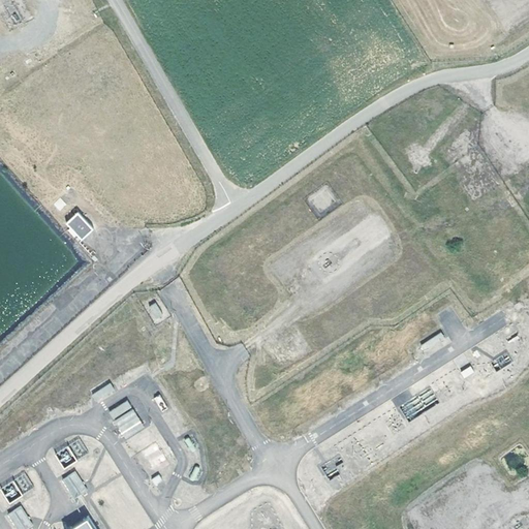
[(94,229),(78,213),(66,223),(82,241),(94,229)]
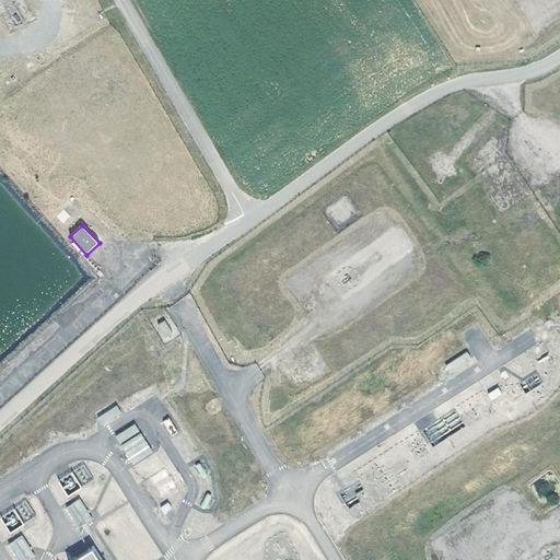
[(173,334),(165,321),(158,325),(166,338),(173,334)]
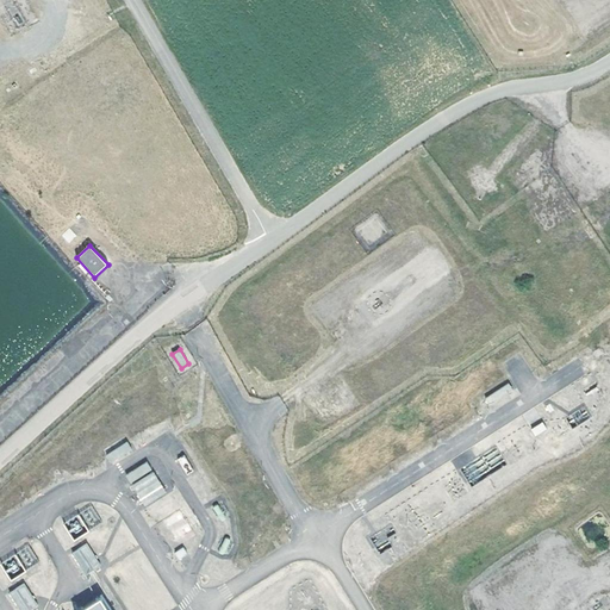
[(484,398),(492,411),(517,396),(509,383),(484,398)]
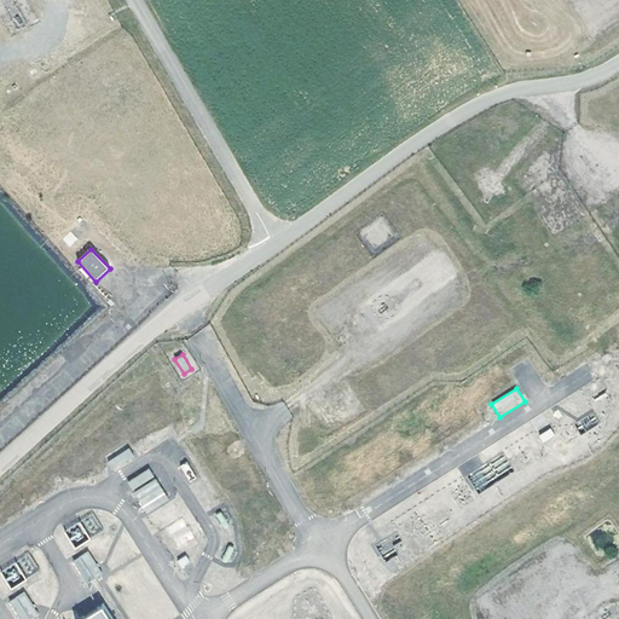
[(584,431),(599,422),(593,414),(579,421),(584,431)]
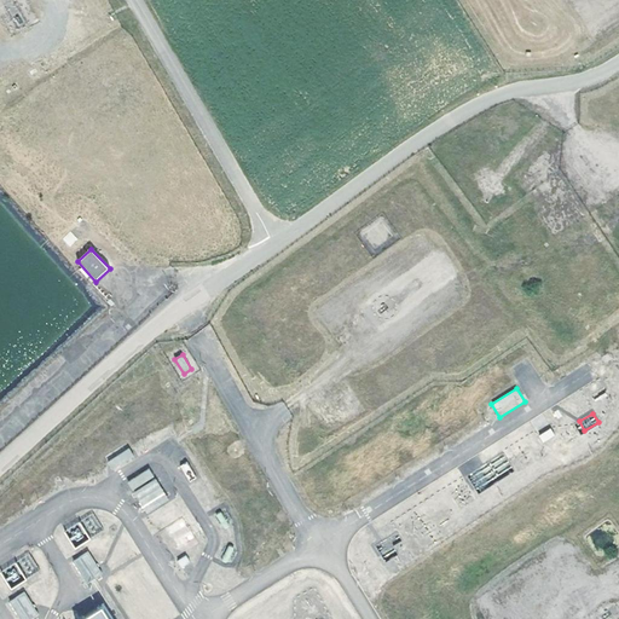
[(543,443),(555,435),(550,428),(538,435),(543,443)]
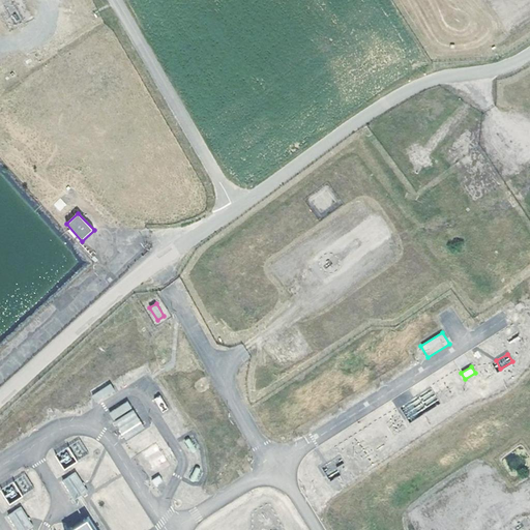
[(111,383),(91,394),(96,404),(116,392),(111,383)]
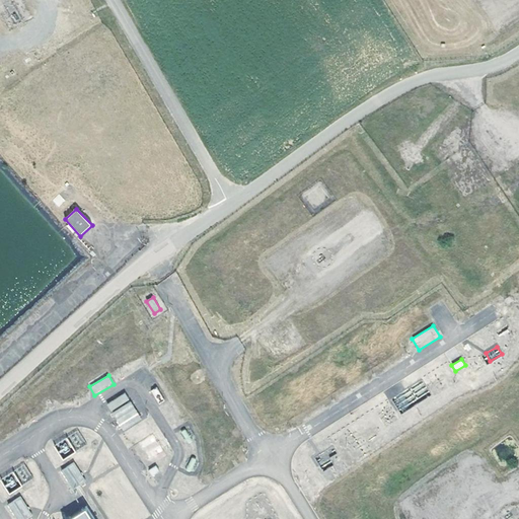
[(158,387),(151,390),(157,403),(163,400),(158,387)]
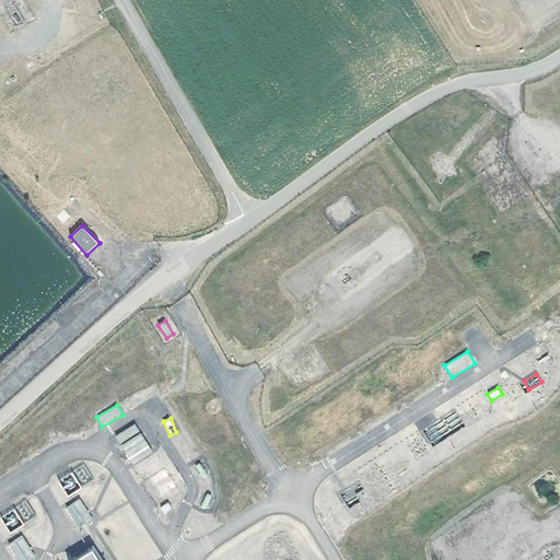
[(135,423),(114,436),(132,466),(153,452),(135,423)]
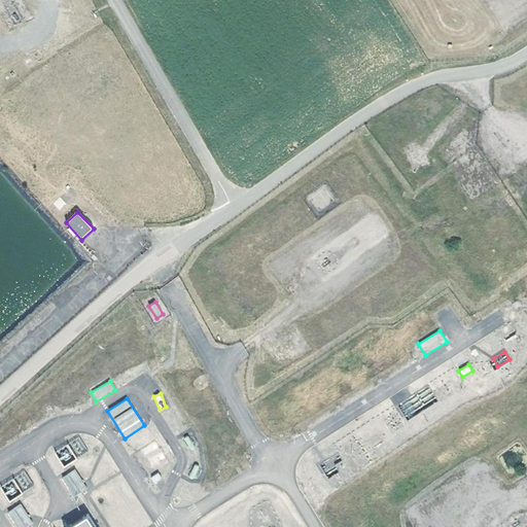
[(88,488),(76,470),(64,478),(76,495),(88,488)]
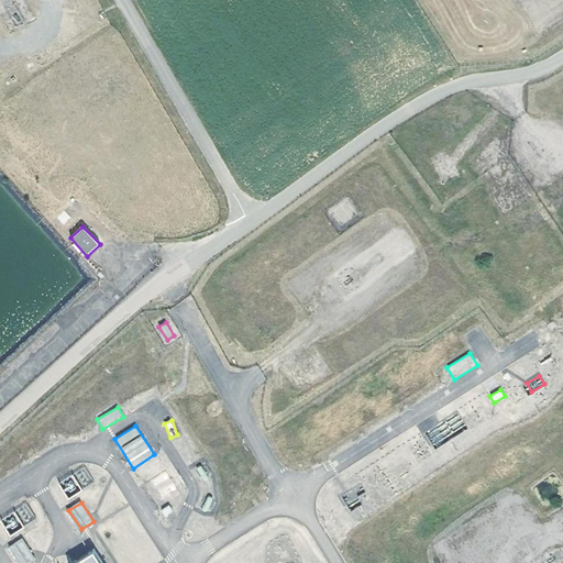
[(28,562),(35,558),(23,540),(11,548),(21,562),(28,562)]
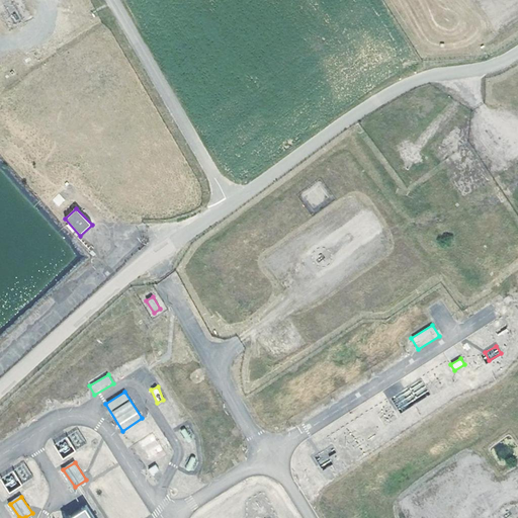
[(95,517),(87,506),(68,517),(95,517)]
